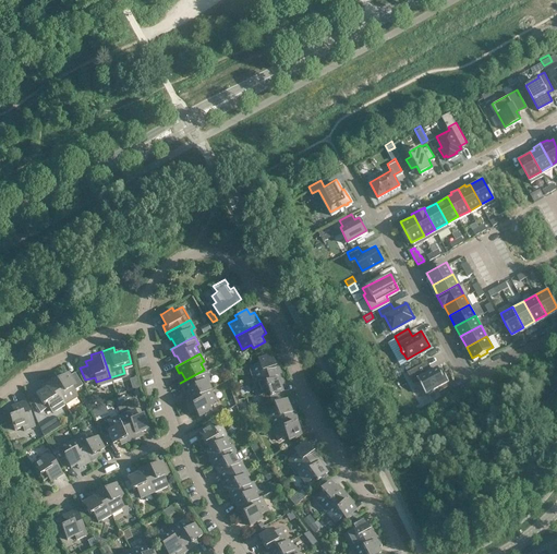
[(249,364),(253,378),(280,370),(276,358),(271,360),(269,353),(256,358),(258,361),(249,364)]
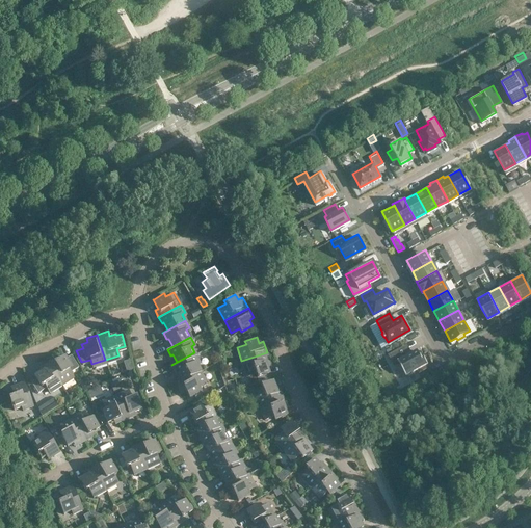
[(404,343),(388,352),(394,363),(398,361),(405,373),(416,367),(417,370),(426,365),(425,363),(427,362),(422,352),(420,353),(417,348),(409,352),(404,343)]
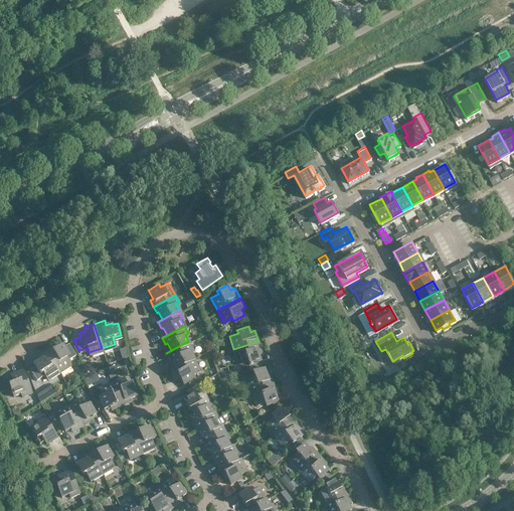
[(67,341),(62,344),(61,342),(56,346),(53,342),(44,348),(58,370),(69,362),(66,357),(74,352),(67,341)]
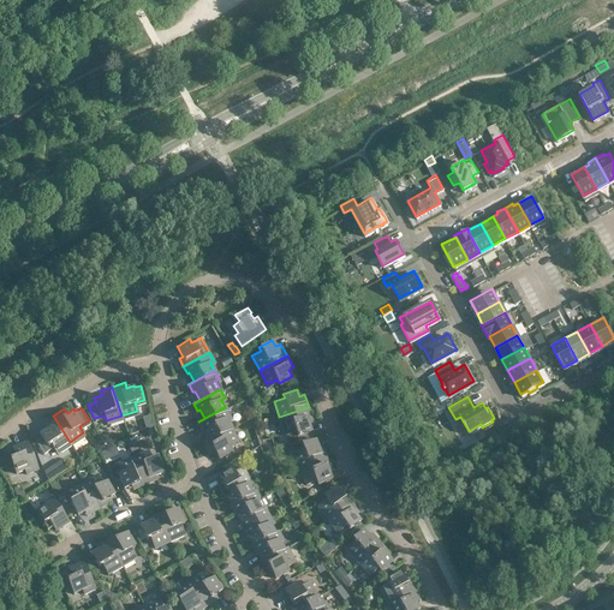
[(230,416),(225,407),(198,422),(203,429),(204,428),(209,436),(204,440),(231,425),(226,418),(230,416)]
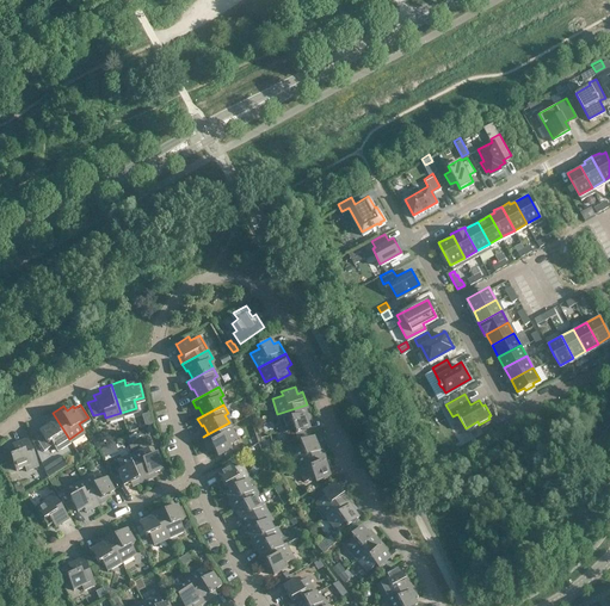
[(310,416),(307,404),(277,414),(282,430),(293,426),(294,431),(295,430),(308,426),(306,419),(310,416)]
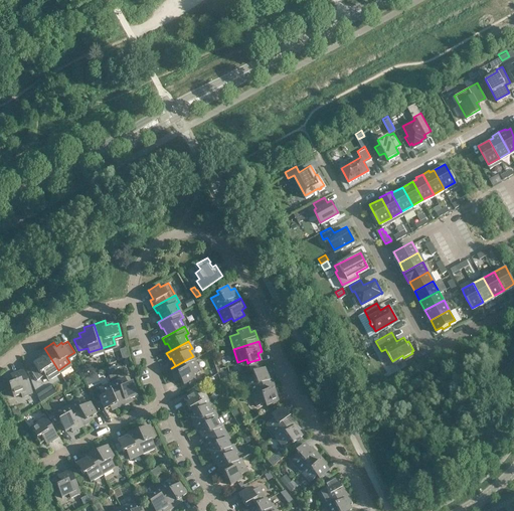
[(58,370),(44,348),(35,354),(37,358),(32,361),(34,364),(29,367),(35,377),(43,372),(46,377),(58,370)]
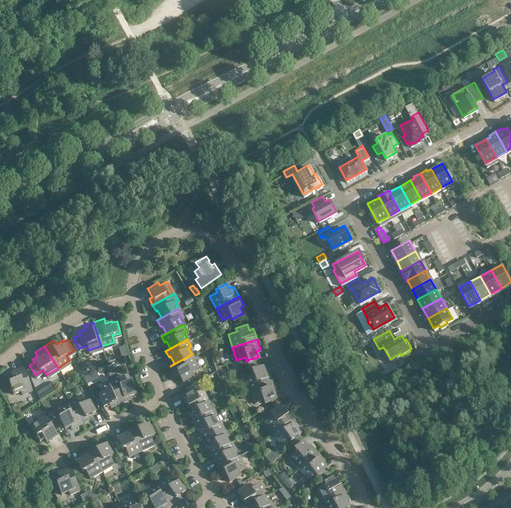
[(198,366),(192,354),(170,366),(173,373),(177,371),(181,380),(192,374),(190,371),(198,366)]
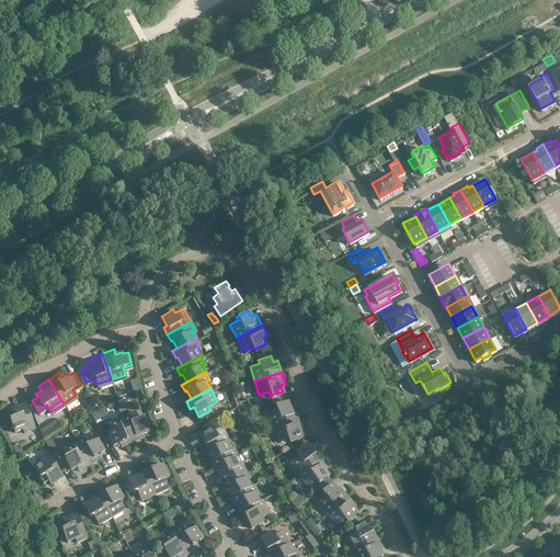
[(275,408),(266,412),(272,427),(298,416),(294,404),(289,406),(285,396),(272,400),(275,408)]
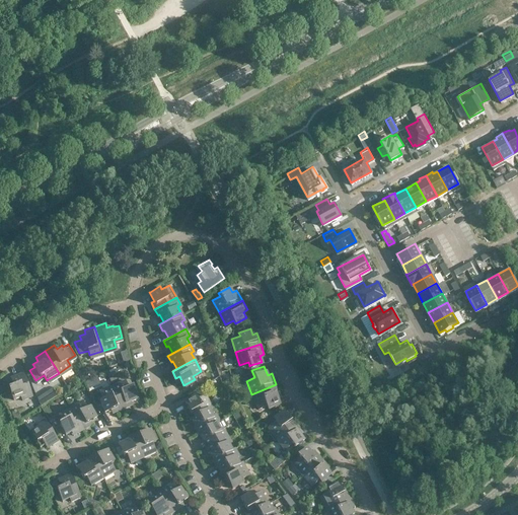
[(11,378),(0,382),(0,393),(9,389),(12,396),(19,394),(21,397),(30,393),(21,370),(9,375),(11,378)]
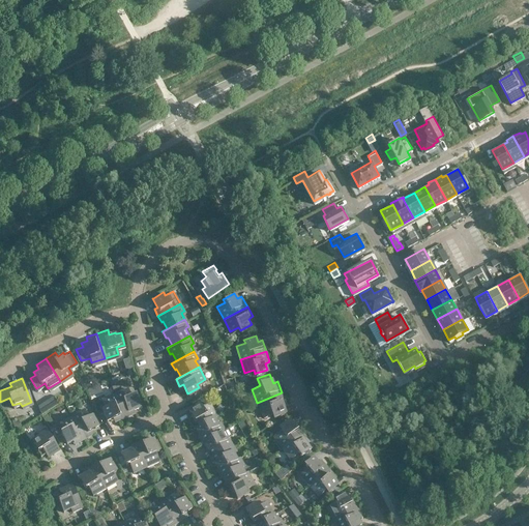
[(235,383),(229,385),(232,393),(237,390),(235,383)]
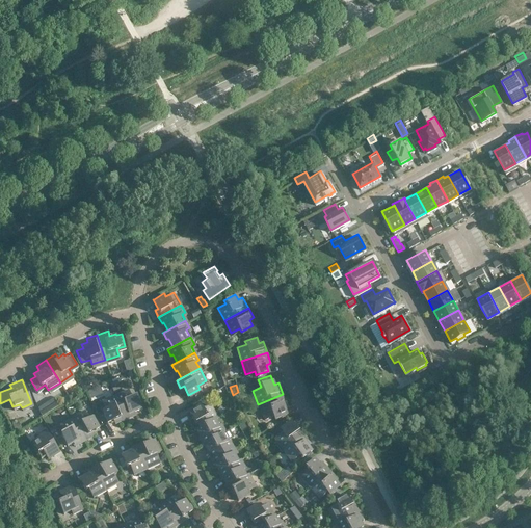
[(127,388),(114,393),(125,418),(135,413),(133,408),(139,406),(134,394),(131,396),(127,388)]
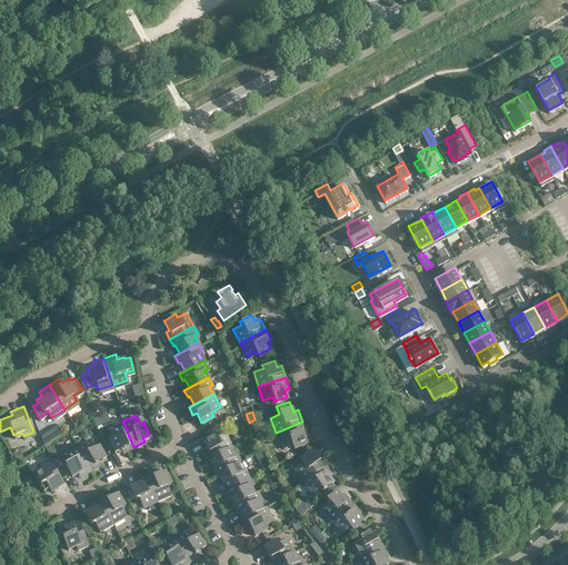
[(133,447),(122,420),(108,426),(112,436),(108,437),(113,449),(123,445),(126,450),(133,447)]
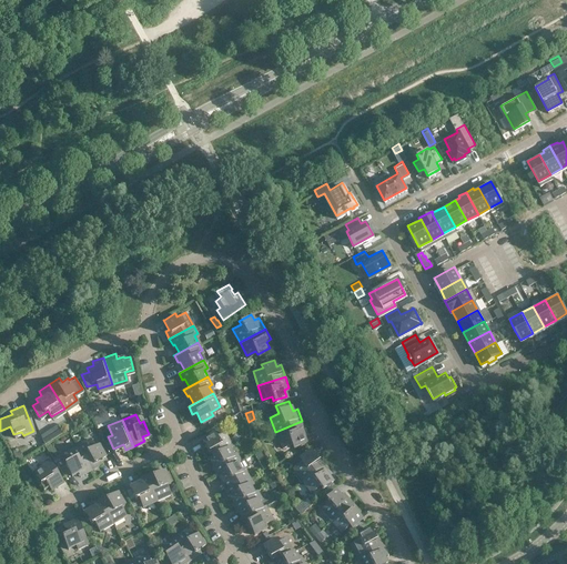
[(307,432),(302,421),(275,432),(282,445),(291,442),(292,445),(304,440),(302,434),(307,432)]
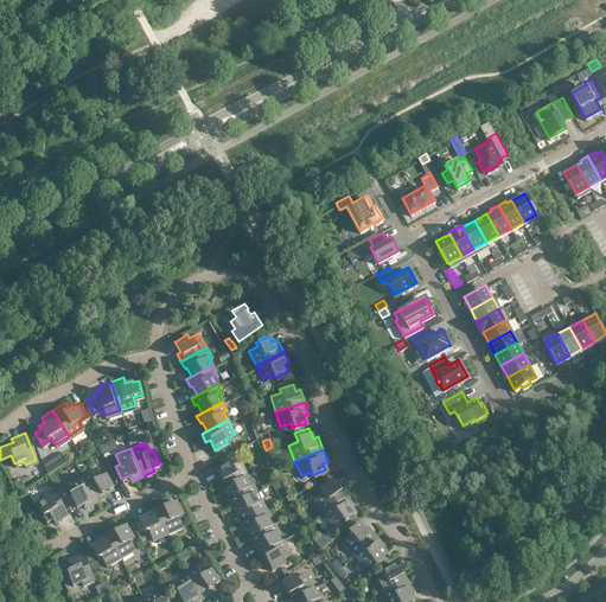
[(45,455),(40,458),(45,465),(44,465),(46,468),(55,463),(52,460),(50,461),(45,455)]
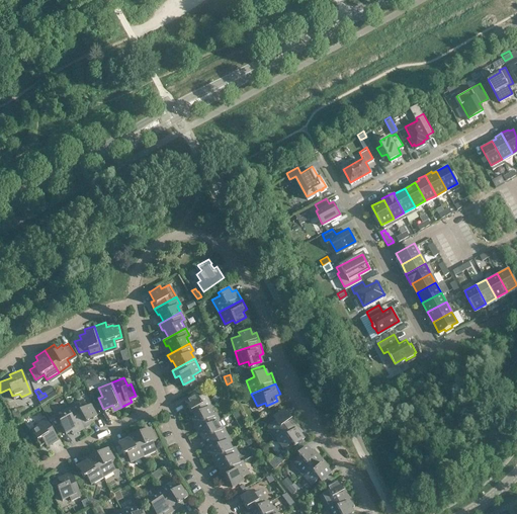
[(185,409),(188,416),(210,404),(203,392),(195,396),(194,393),(183,399),(188,408),(185,409)]
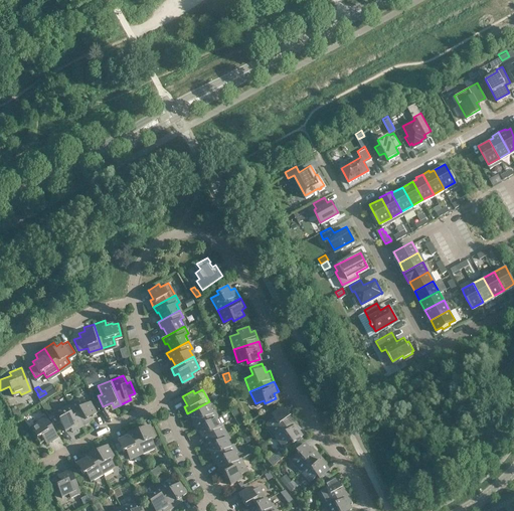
[(80,395),(68,402),(81,424),(89,420),(86,416),(95,411),(89,401),(86,403),(80,395)]
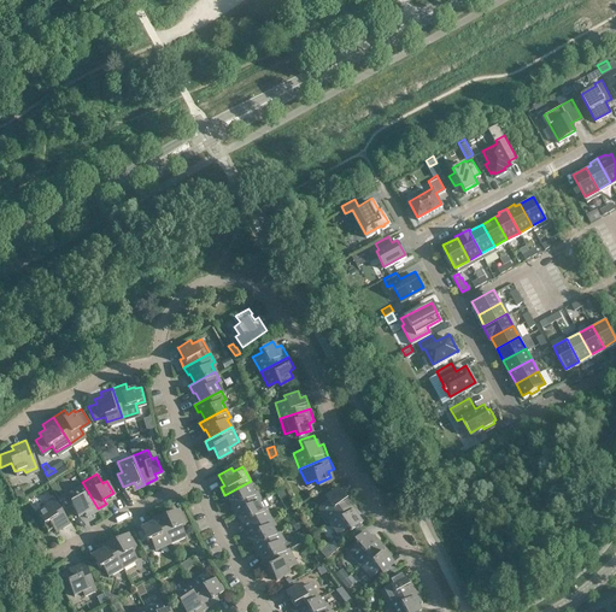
[(251,481),(224,495),(226,495),(227,495),(232,504),(230,505),(234,512),(260,498),(256,488),(251,490),(247,483),(251,481)]
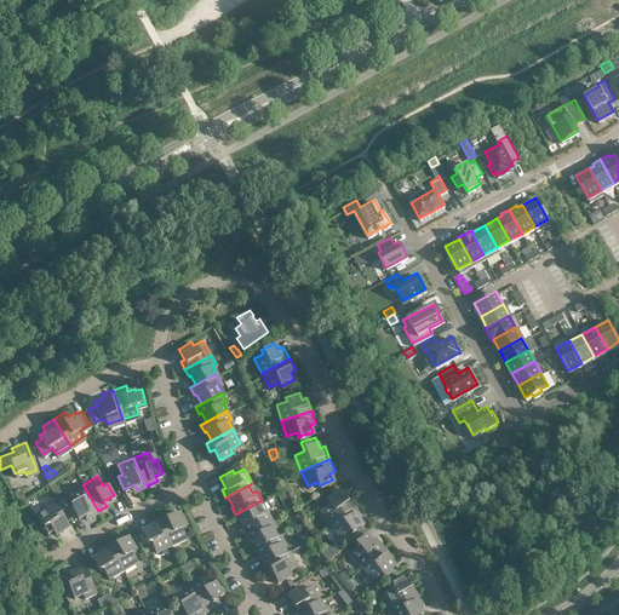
[(98,511),(82,484),(68,492),(74,501),(70,504),(78,517),(84,513),(86,518),(98,511)]
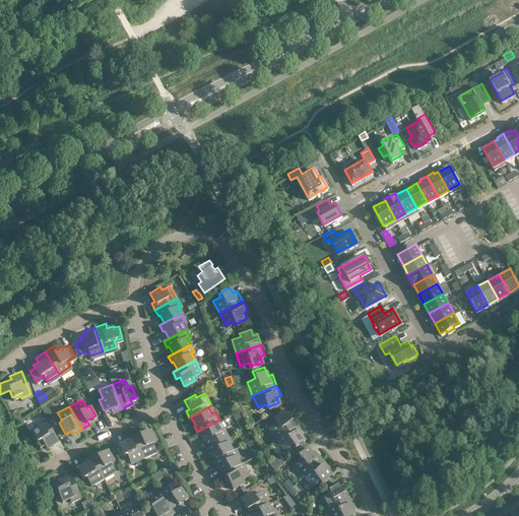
[(17,408),(11,411),(14,418),(20,415),(17,408)]
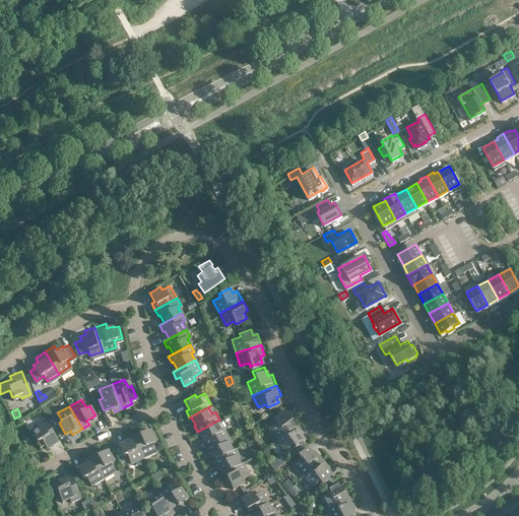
[(267,426),(275,437),(297,422),(290,412),(286,414),(282,410),(272,417),(274,421),(267,426)]
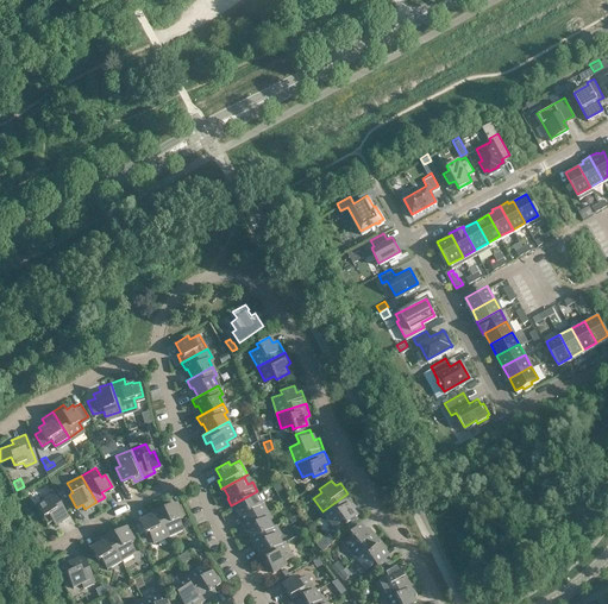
[(257,491),(231,505),(233,504),(238,513),(236,514),(239,521),(265,507),(262,499),(269,495),(264,486),(257,491)]
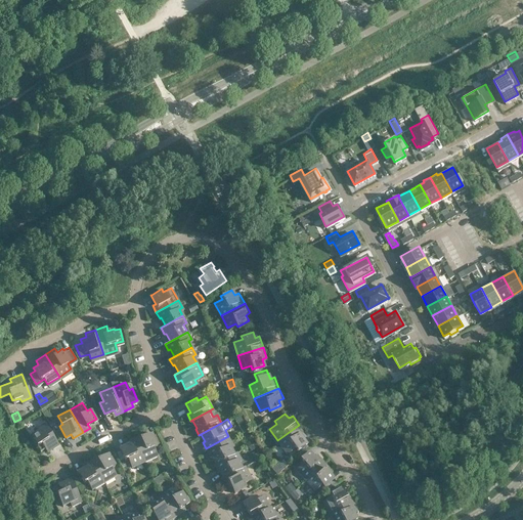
[(246,420),(240,423),(243,429),(250,426),(246,420)]
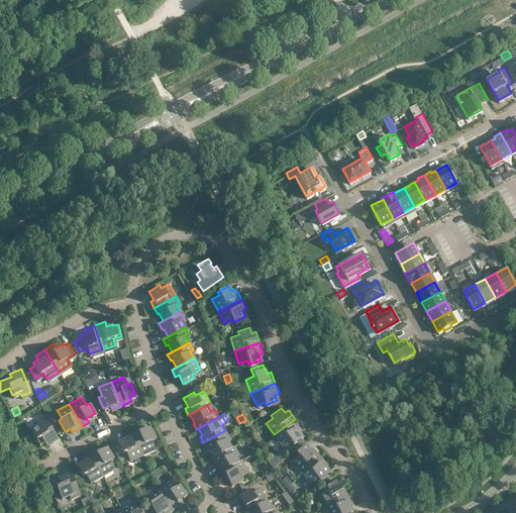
[(42,415),(34,421),(36,424),(29,428),(39,443),(43,440),(45,443),(57,436),(42,415)]
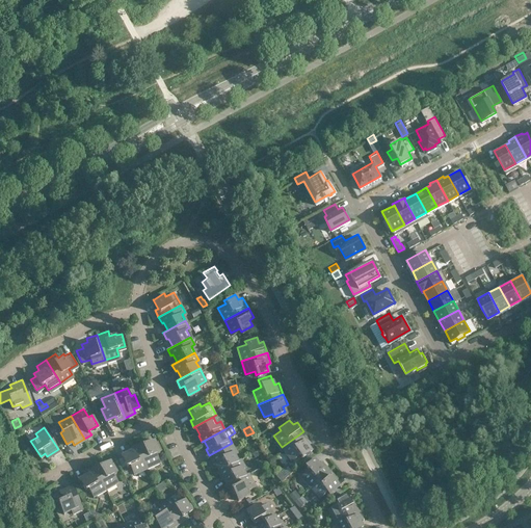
[(258,431),(253,434),(256,440),(261,437),(258,431)]
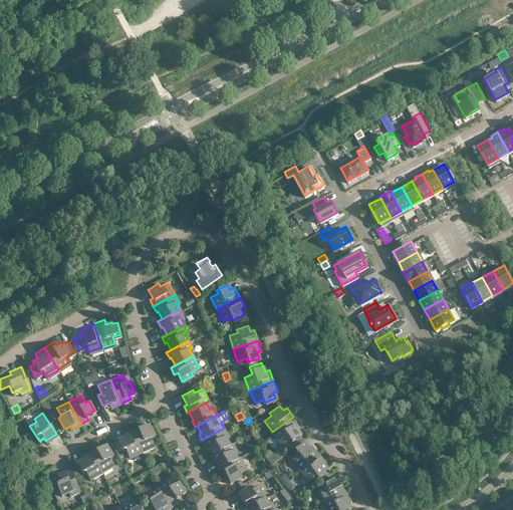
[(300,426),(293,417),(272,432),(280,443),(288,438),(290,441),(299,434),(296,429),(300,426)]
